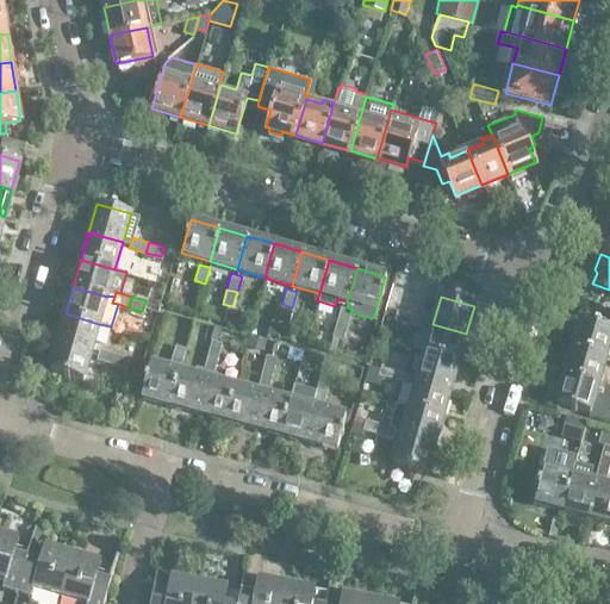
[(282,304),(278,319),(288,322),(292,307),(282,304)]
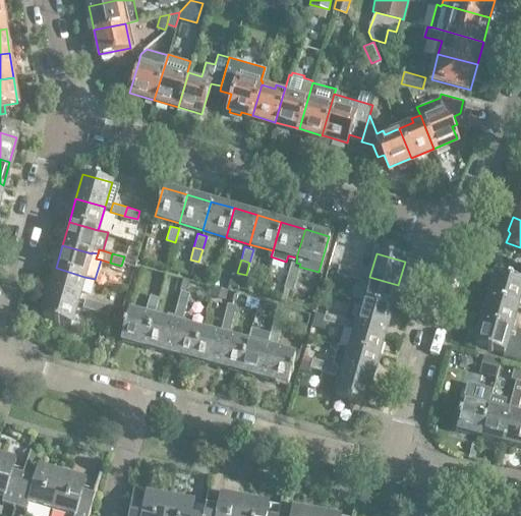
[(291,261),(287,274),(296,277),(300,264),(291,261)]
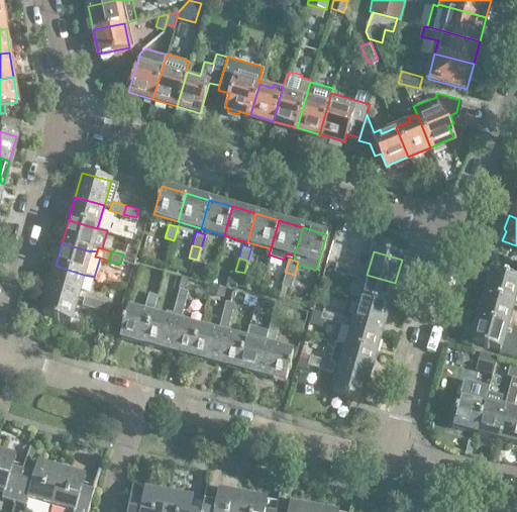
[(349,265),(336,261),(334,270),(346,274),(349,265)]
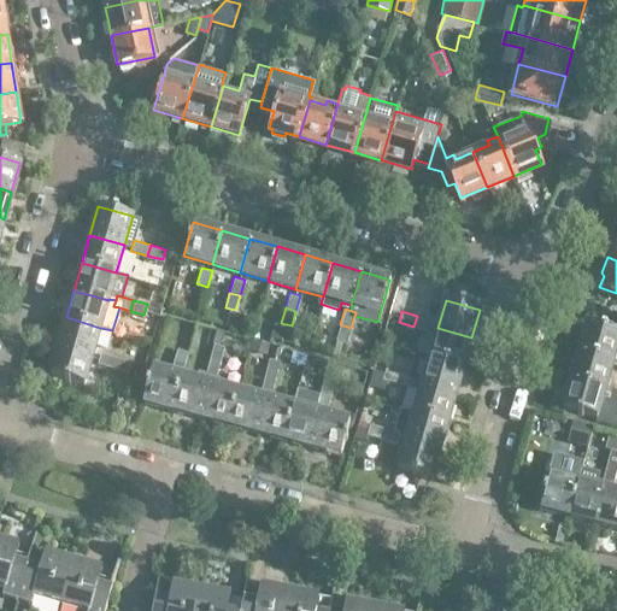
[(417,316),(413,327),(429,330),(433,319),(417,316)]
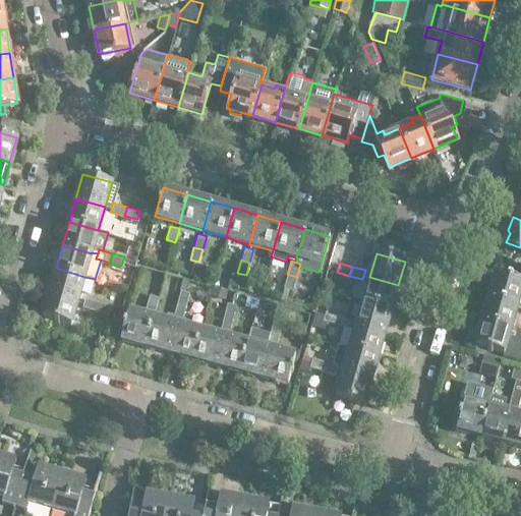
[(56,268),(49,291),(78,299),(84,277),(56,268)]
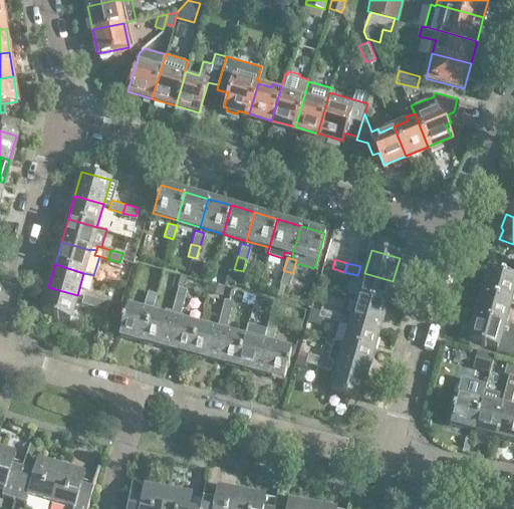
[(513,273),(489,267),(483,290),(510,298),(513,284),(513,273)]
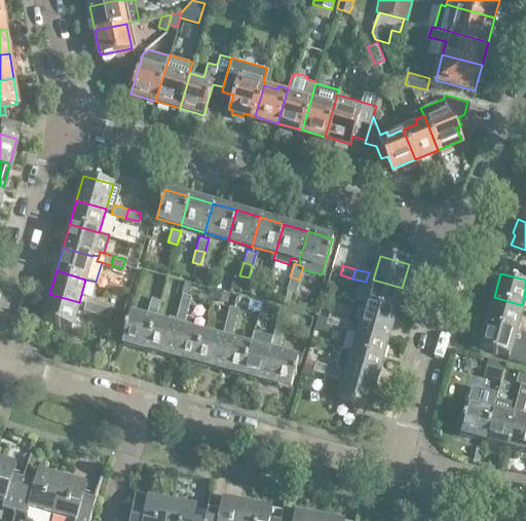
[(290,276),(287,289),(295,292),(299,280),(290,276)]
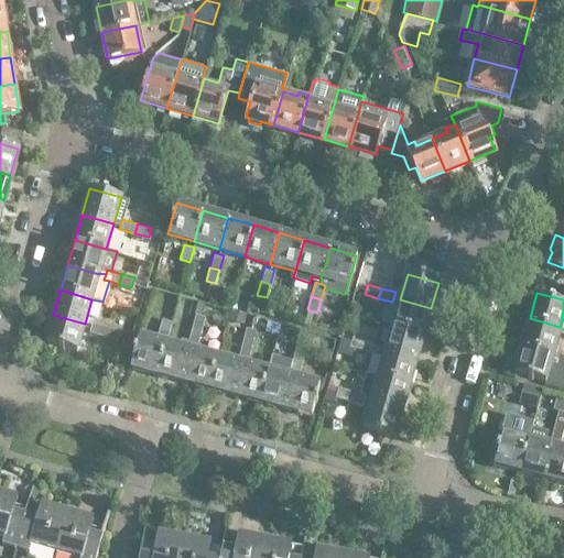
[(195,313),(192,327),(202,329),(205,315),(201,314),(205,301),(198,298),(194,313),(195,313)]
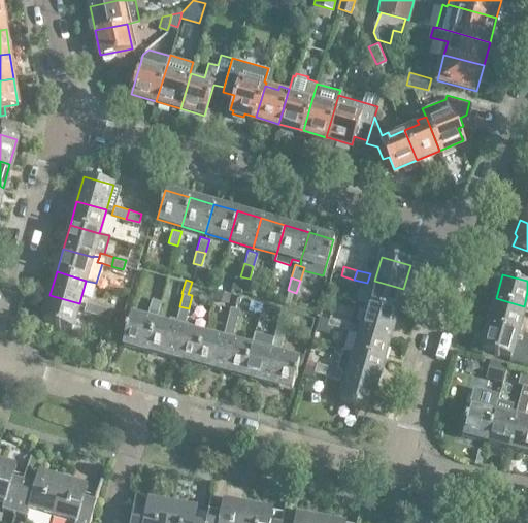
[(374,281),(368,304),(396,313),(403,289),(374,281)]
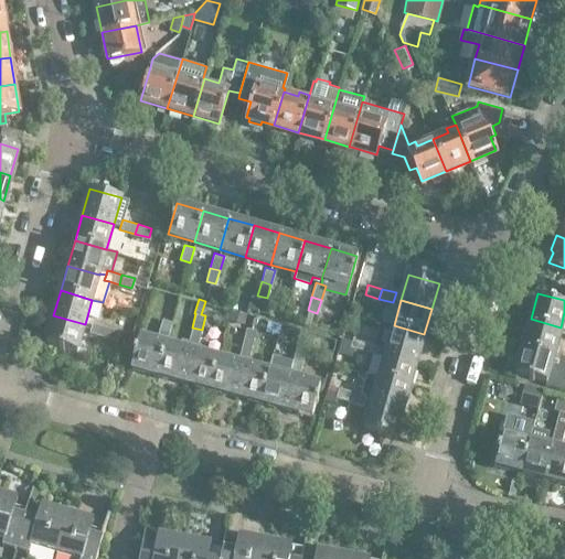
[(85,324),(53,315),(46,342),(77,351),(85,324)]
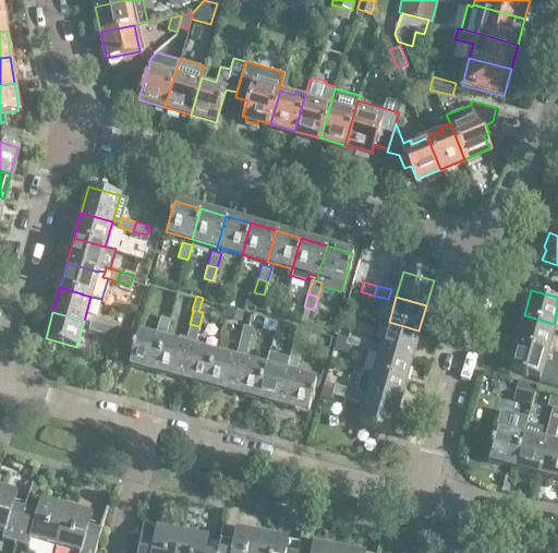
[(160,314),(157,329),(166,332),(170,316),(160,314)]
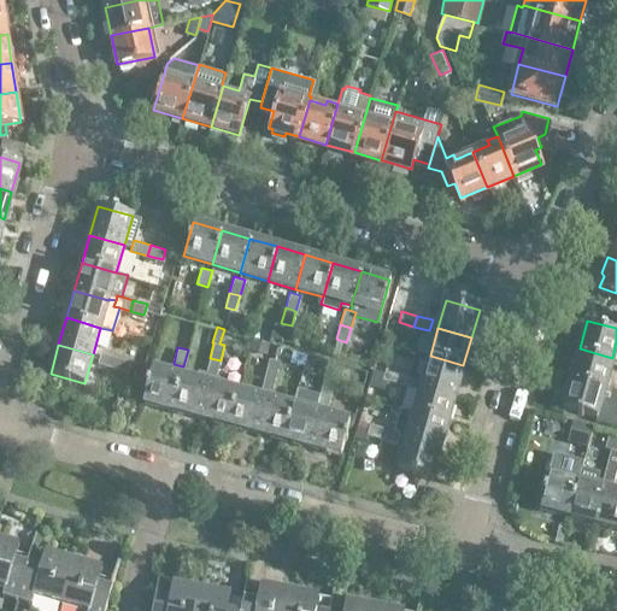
[(306,352),(293,348),(289,358),(304,363),(306,352)]
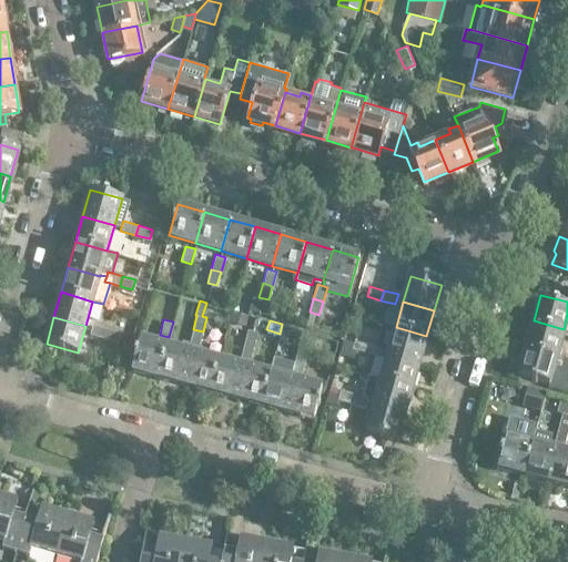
[(534,320),(526,346),(557,355),(564,329),(534,320)]
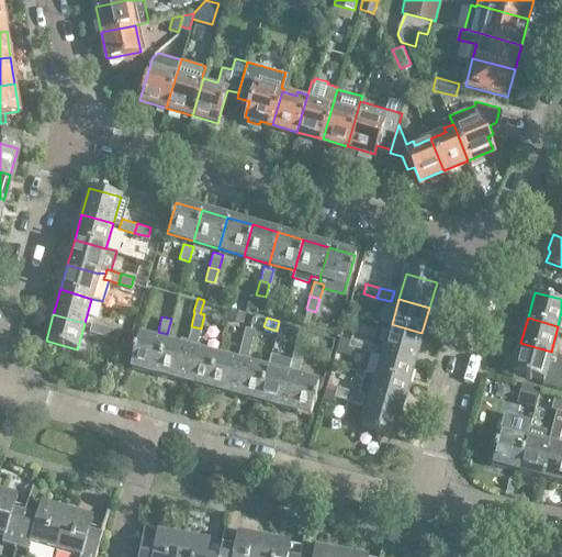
[(105,324),(92,320),(89,330),(103,334),(105,324)]
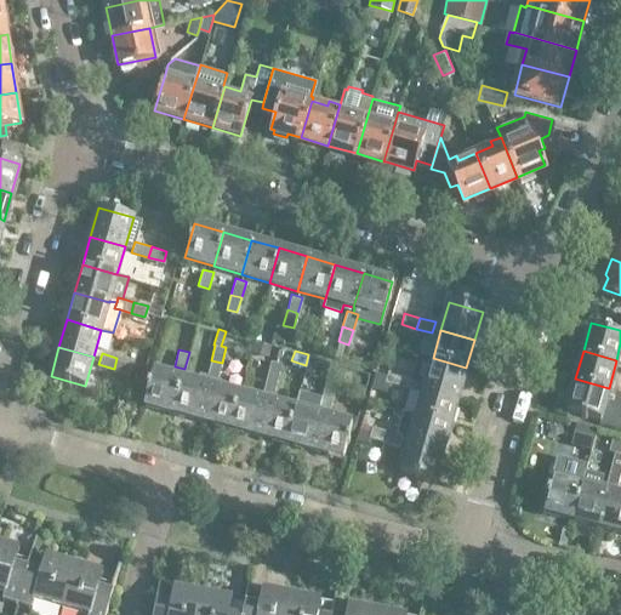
[(419,354),(412,375),(419,377),(417,382),(426,385),(425,386),(459,396),(466,368),(433,358),(419,354)]
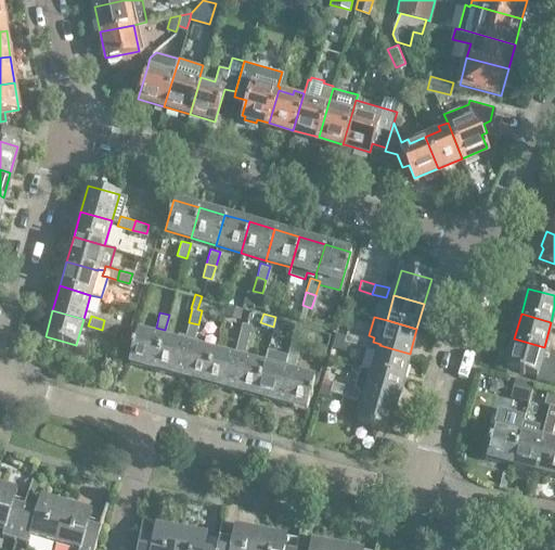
[(104,320),(102,330),(115,334),(118,324),(104,320)]
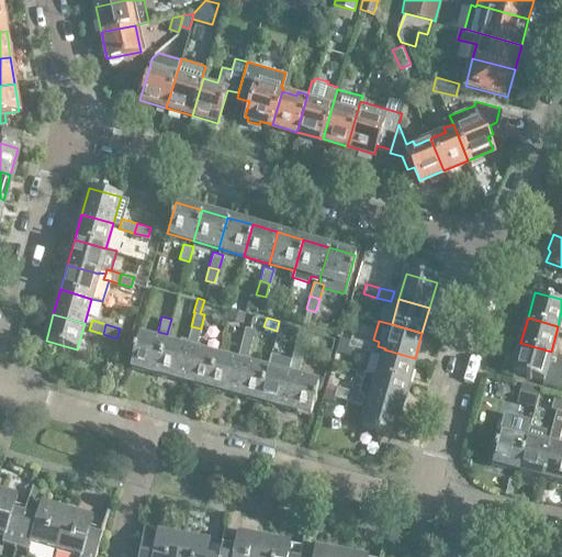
[(245,325),(242,340),(251,342),(255,327),(245,325)]
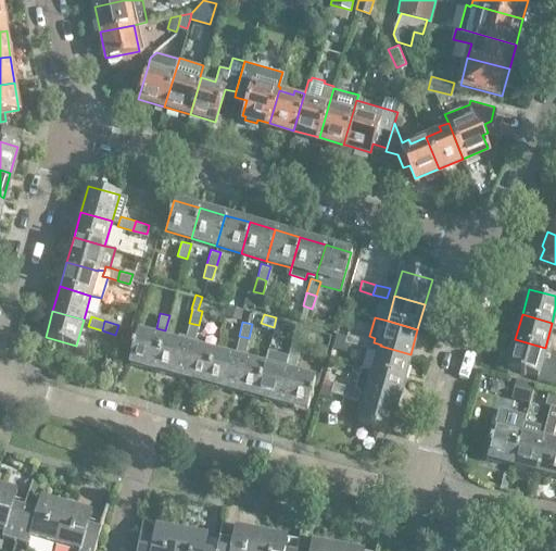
[(186,336),(190,337),(194,339),(199,325),(189,323),(186,334),(186,336)]
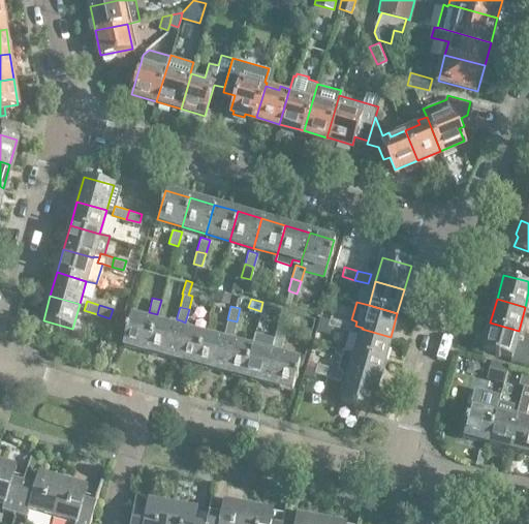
[(330,319),(329,324),(341,328),(344,317),(331,314),(330,319)]
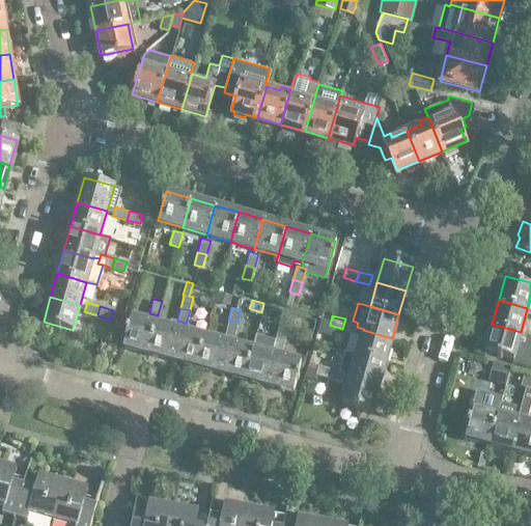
[(132,316),(124,345),(149,352),(157,323),(132,316)]
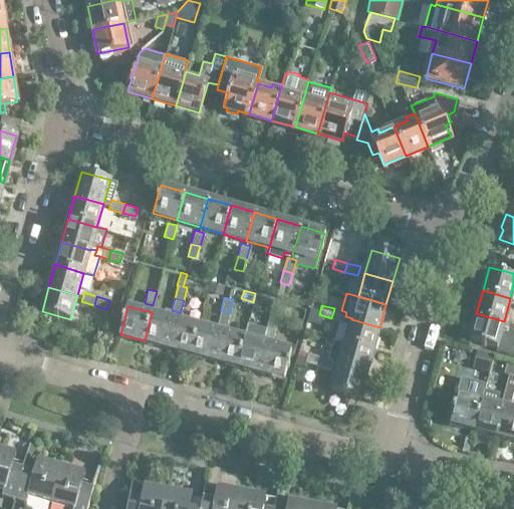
[(164,315),(152,312),(145,340),(168,346),(175,318),(174,318),(176,311),(172,310),(172,308),(166,306),(164,315)]
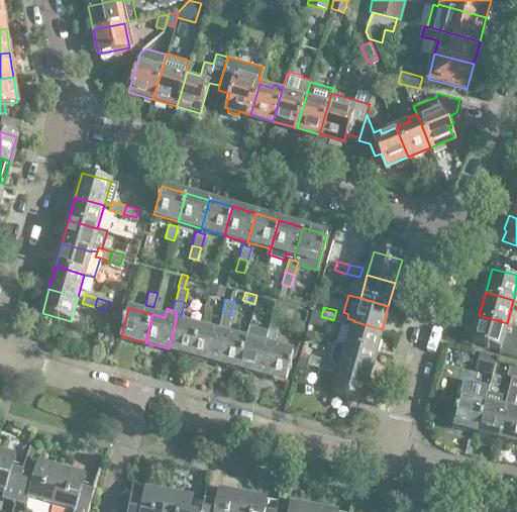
[(319,320),(321,316),(322,312),(312,309),(310,318),(319,320)]
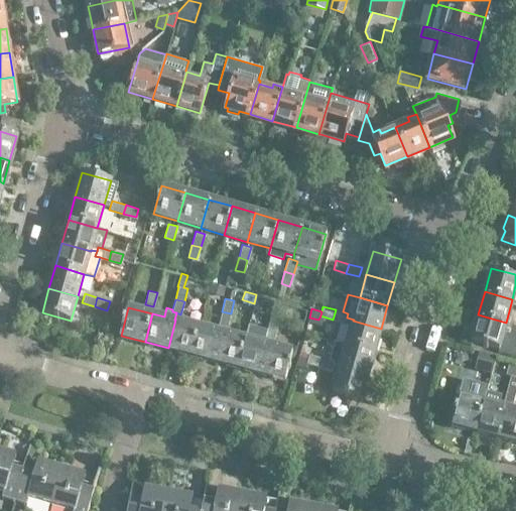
[(333,320),(346,323),(348,313),(336,309),(333,320)]
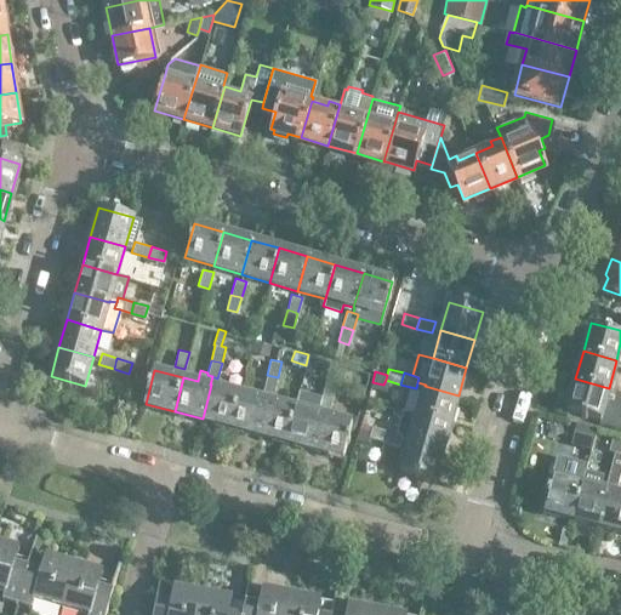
[(267,375),(263,389),(274,393),(278,377),(267,375)]
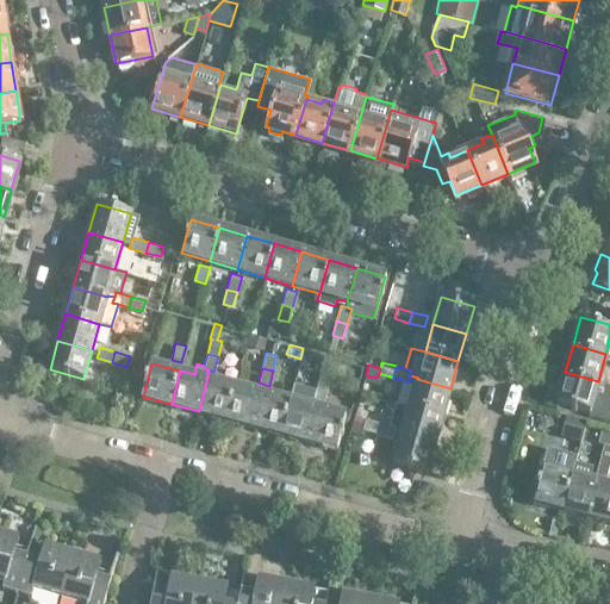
[(318,384),(328,386),(331,372),(322,369),(318,384)]
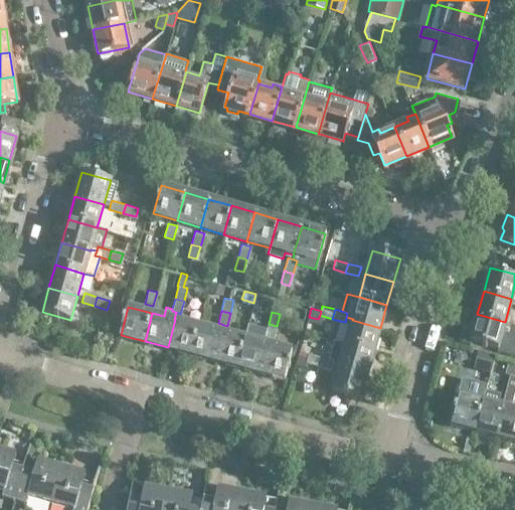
[(505,322),(477,314),(471,338),(498,346),(497,349),(514,354),(514,325),(511,325),(505,323),(505,322)]
